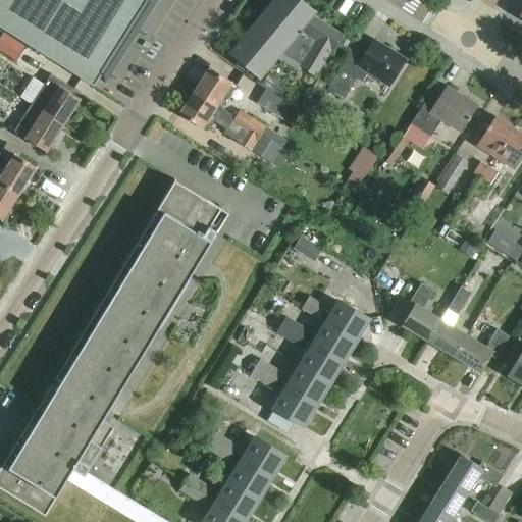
[(0,0),(0,27),(92,86),(146,0),(0,0)]
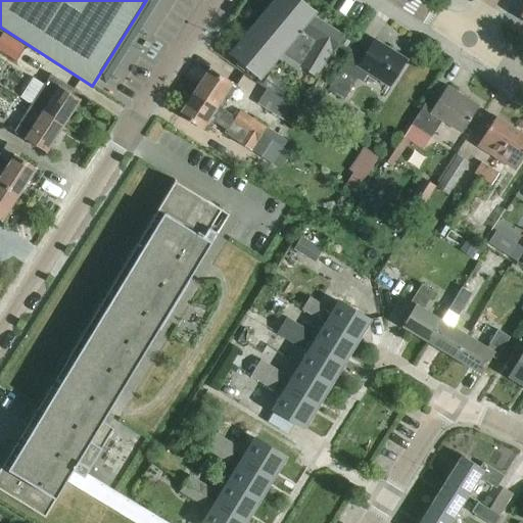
[(315,78),(342,36),(314,17),(316,15),(296,0),(276,0),(241,41),(235,39),(230,45),(234,50),(231,54),(262,80),(282,55),(315,78)]
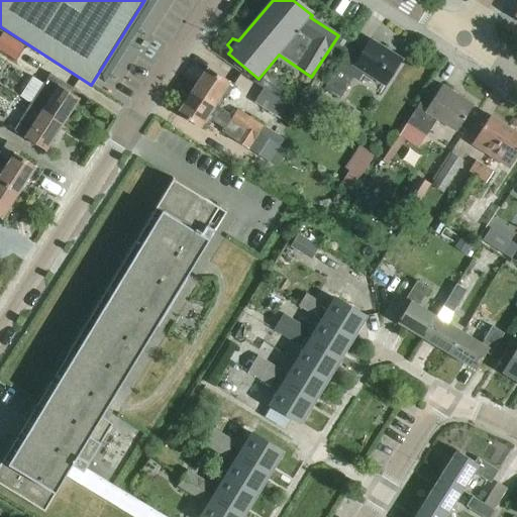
[(341,30),(338,35),(331,45),(344,55),(354,38),(341,30)]
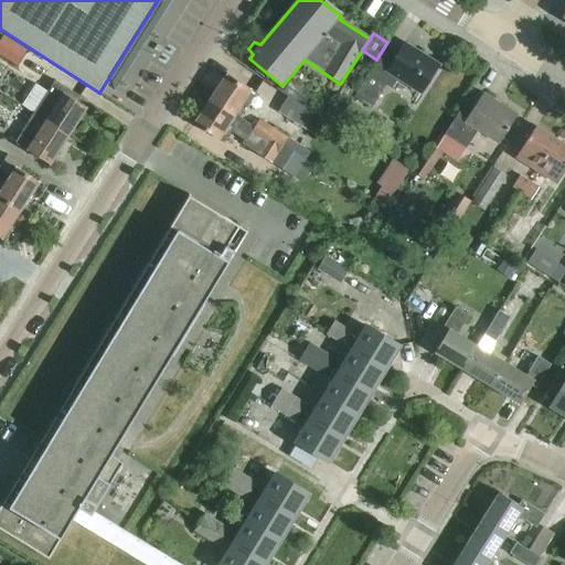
[(439,66),(405,44),(394,62),(383,54),(354,98),(371,108),(385,85),(392,91),(398,81),(420,95),(439,66)]
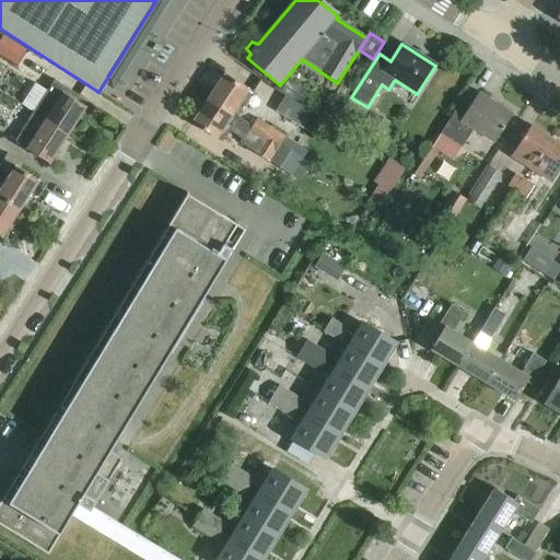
[(25,47),(15,61),(37,76),(47,60),(25,47)]
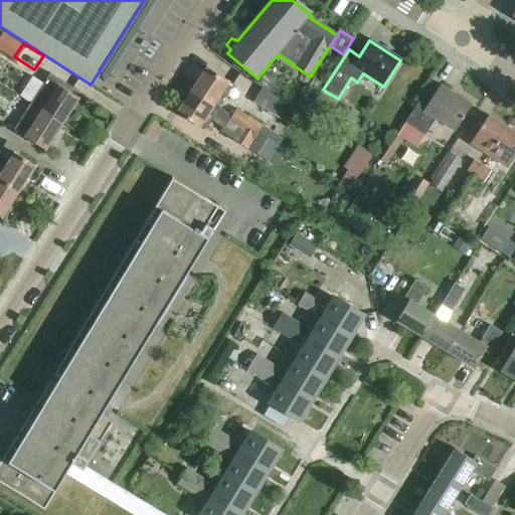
[(207,68),(192,91),(215,106),(214,106),(219,109),(233,86),(207,68)]
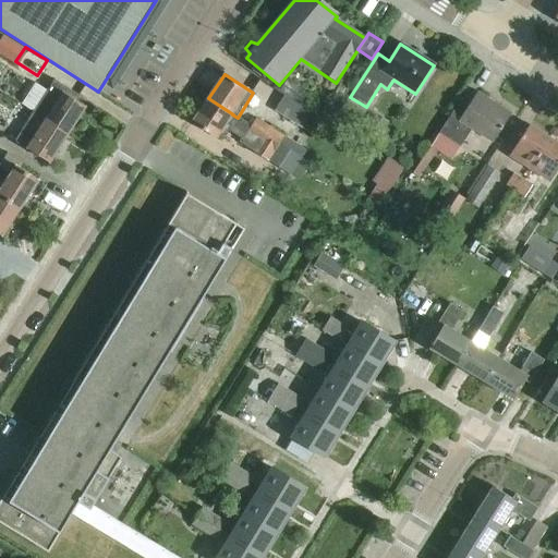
[(47,94),(35,111),(53,124),(52,124),(60,130),(59,131),(67,136),(85,108),(75,101),(79,97),(53,81),(46,93),(47,94)]
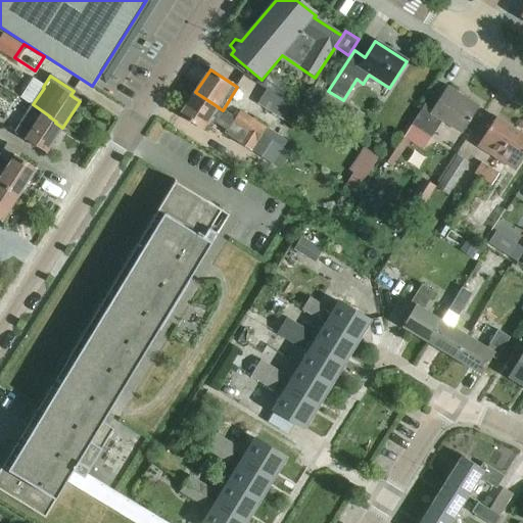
[(264,102),(293,113),(299,97),(270,87),(264,102)]
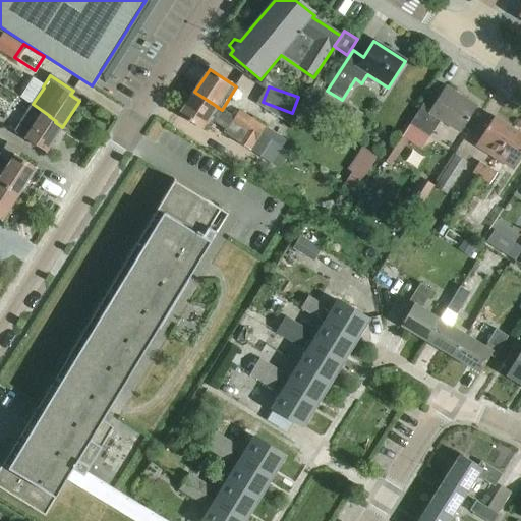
[(459,133),(476,107),(446,87),(431,109),(423,104),(401,137),(421,151),(441,121),(459,133)]
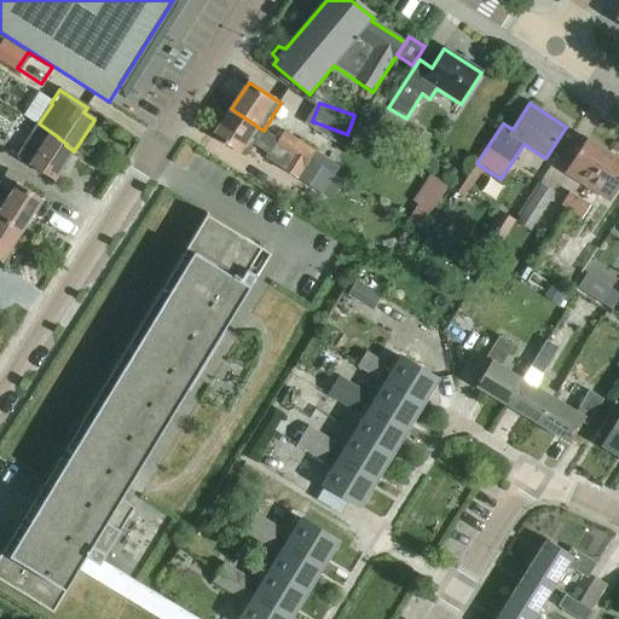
[(266,160),(298,180),(316,151),(300,142),(290,157),(273,148),(278,140),(264,131),(258,127),(259,127),(231,109),(214,137),(247,157),(253,146),(268,156),(266,160)]
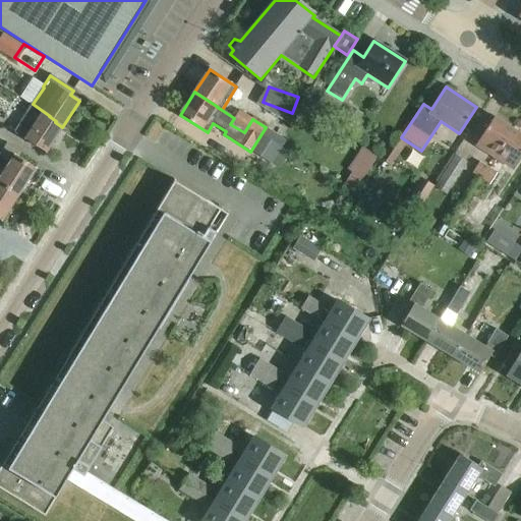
[(50,116),(33,104),(14,131),(46,153),(62,127),(55,122),(56,121),(49,116),(50,116)]
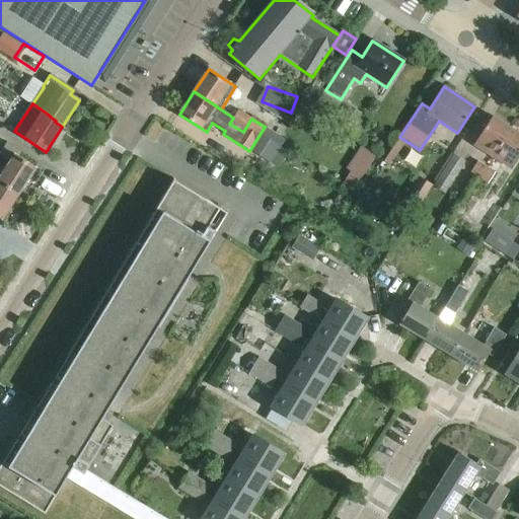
[(233,118),(229,124),(243,132),(251,119),(238,110),(233,118)]
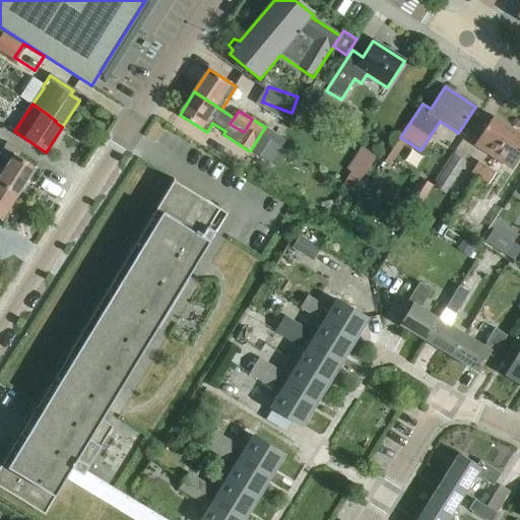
[(493,158),(512,129),(493,118),(474,146),(493,158)]
